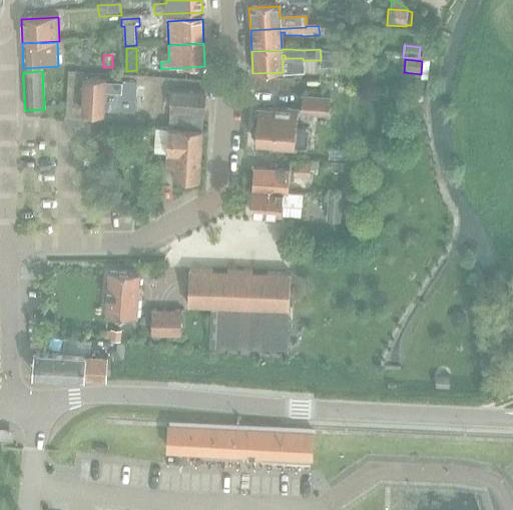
[(319,83),(339,84),(340,76),(320,75),(319,83)]
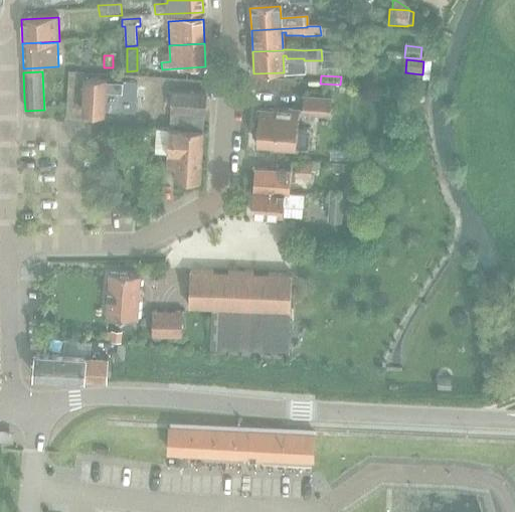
[(104,117),(106,83),(84,82),(81,115),(104,117)]
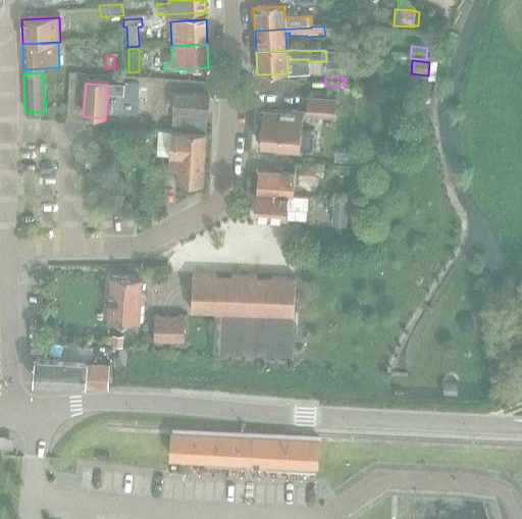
[(208,97),(175,95),(174,115),(207,117),(209,97),(208,97)]
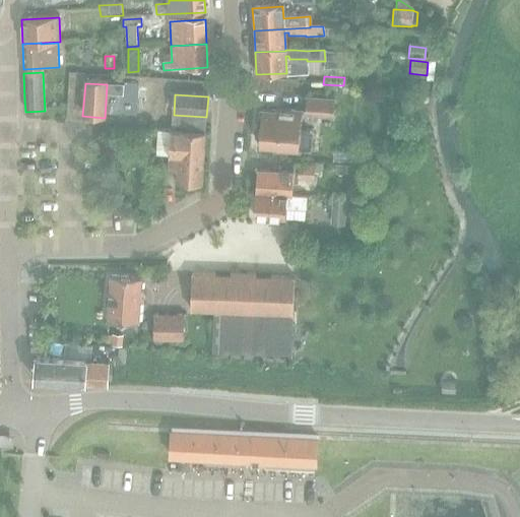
[(334,101),(306,99),(305,115),(333,117),(334,101)]
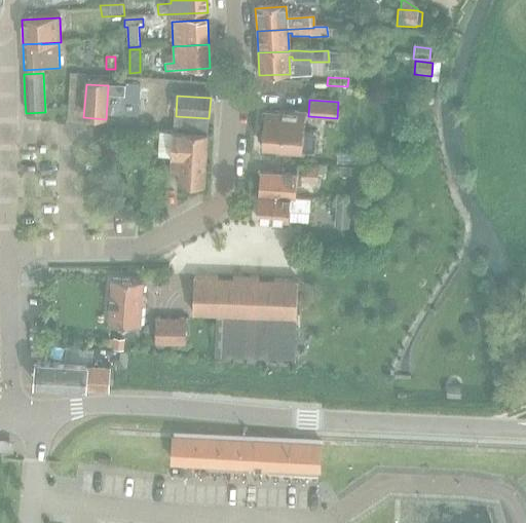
[(277,151),(314,154),(316,136),(303,135),(305,113),(276,111),(276,113),(265,112),(262,147),(278,148),(277,151)]
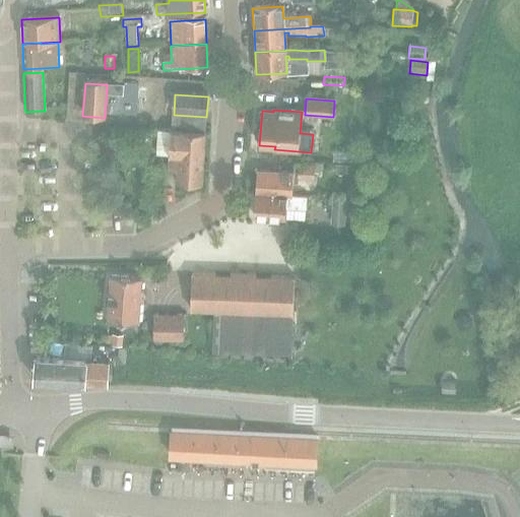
[(176,185),(189,186),(202,187),(205,135),(204,135),(197,135),(194,135),(190,134),(184,134),(178,134),(174,134),(173,133),(171,133),(157,132),(155,156),(169,157),(169,166),(169,170),(173,170),(177,171),(176,185)]
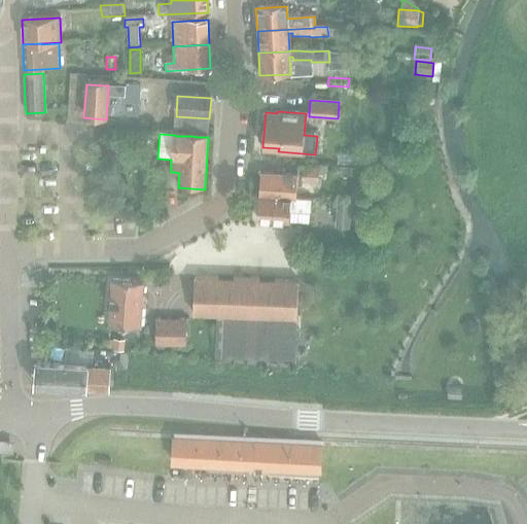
[(259,197),(300,199),(301,186),(305,187),(306,181),(317,182),(318,171),(303,170),(303,168),(297,168),(296,176),(260,173),(259,197)]
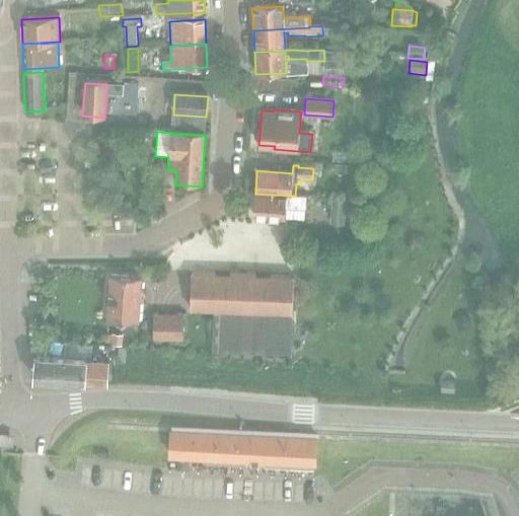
[(305,197),(295,196),(255,194),(253,218),(304,222),(305,197)]
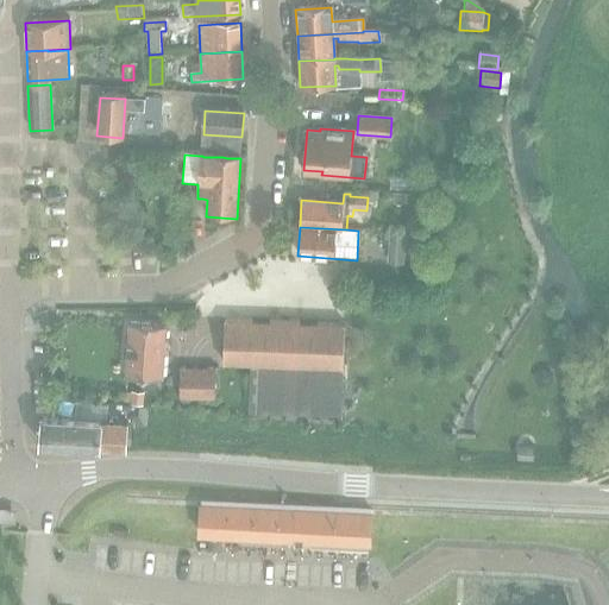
[(389,233),(388,263),(403,264),(405,234),(389,233)]
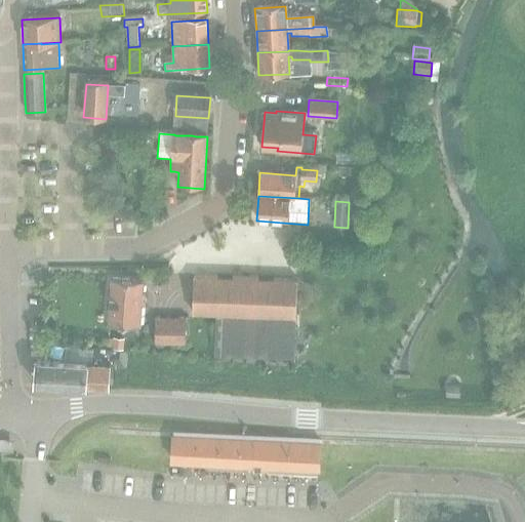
[(293,360),(295,319),(297,282),(194,278),(192,315),(215,316),(214,357),(293,360)]
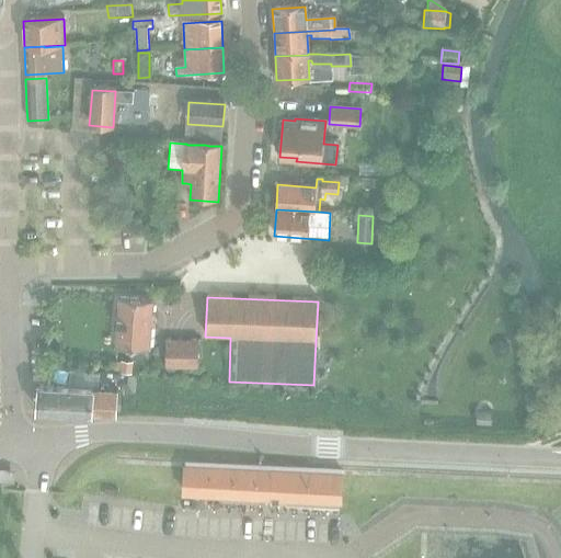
[(148,360),(149,350),(152,302),(118,299),(115,348),(134,349),(134,359),(148,360)]
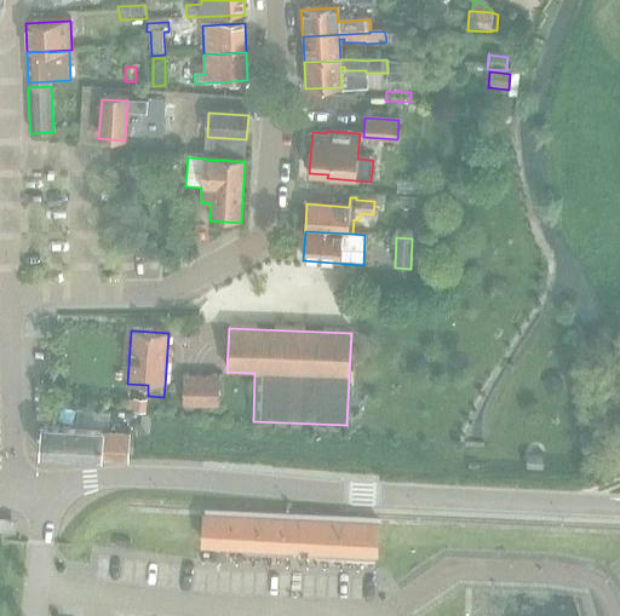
[(223,358),(185,360),(185,374),(224,374),(223,358)]
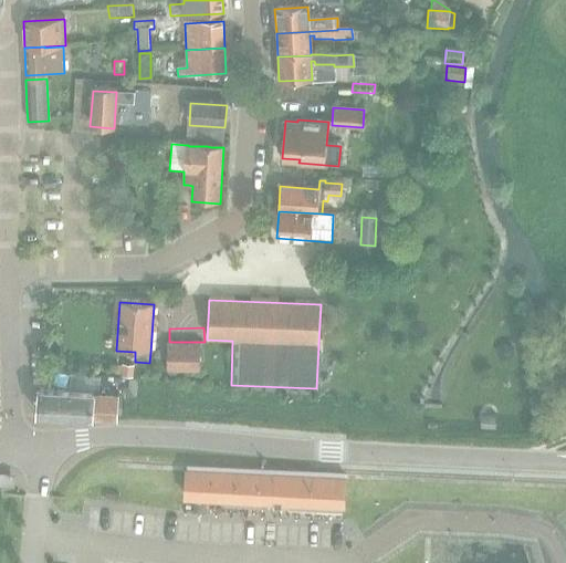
[(200,373),(200,345),(168,344),(167,372),(200,373)]
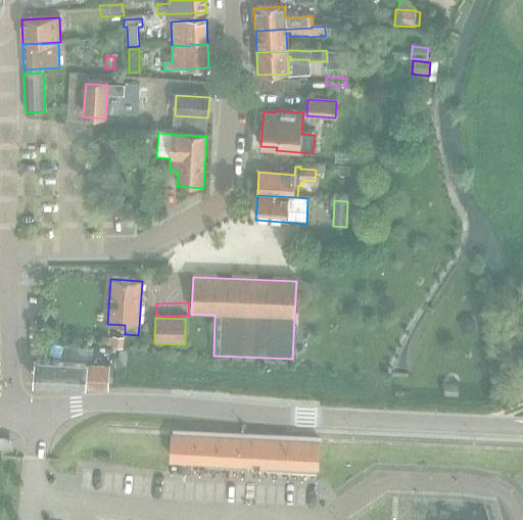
[(123,350),(124,339),(111,339),(111,350),(123,350)]
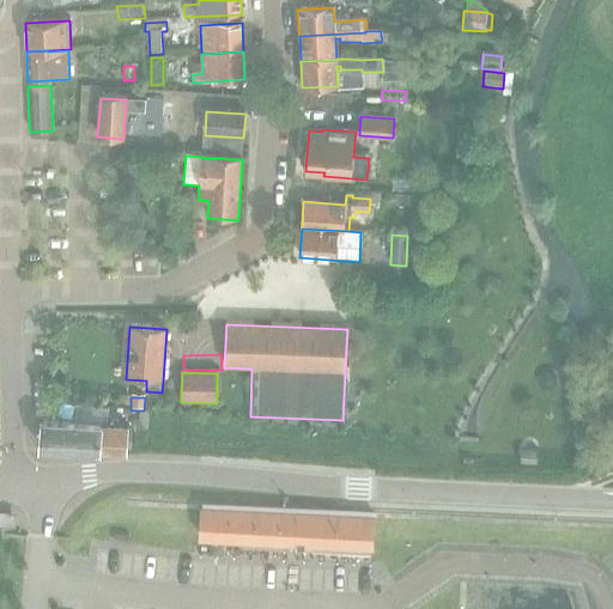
[(127,427),(101,425),(43,421),(41,451),(82,454),(82,458),(98,460),(98,455),(126,456),(127,427)]
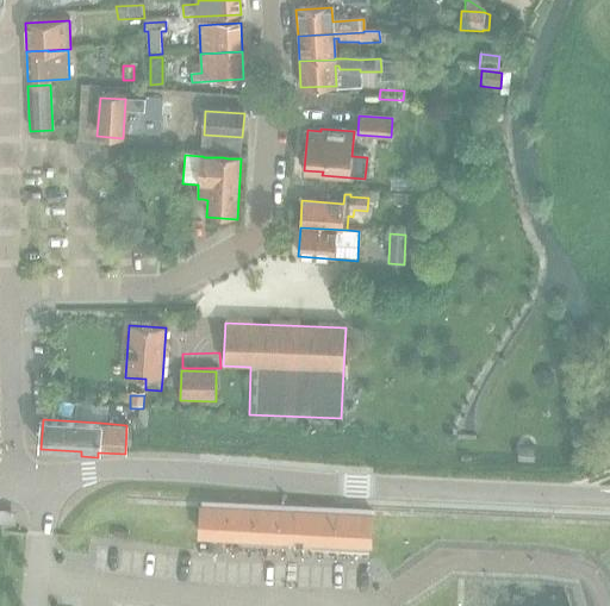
[(518,449),(517,464),(534,466),(534,450),(518,449)]
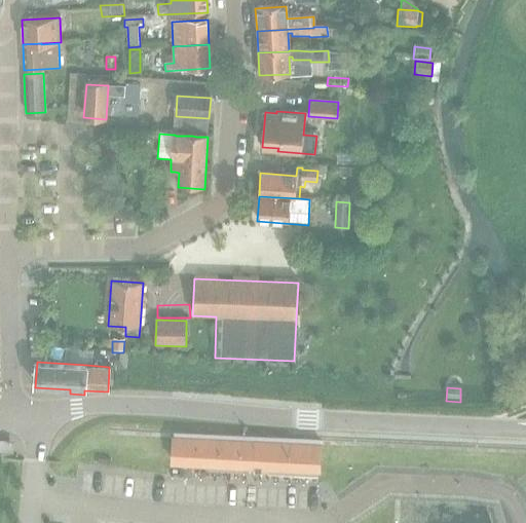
[(320,444),(171,437),(170,463),(318,471),(320,444)]
